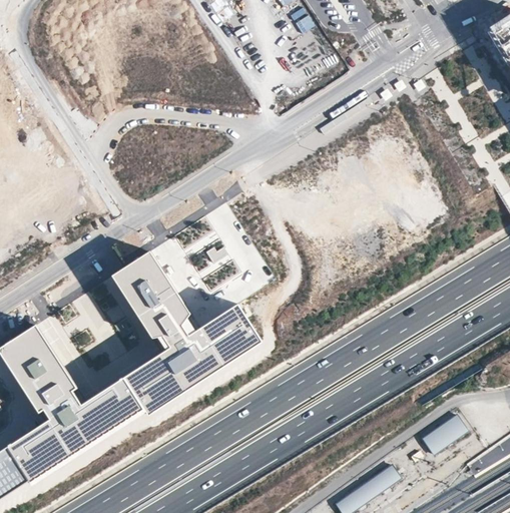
[(509,18),(487,31),(509,68),(509,18)]
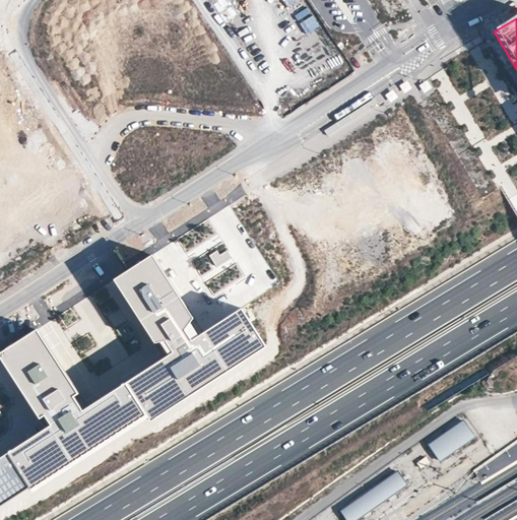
[(389,101),(395,96),(391,89),(384,93),(389,101)]
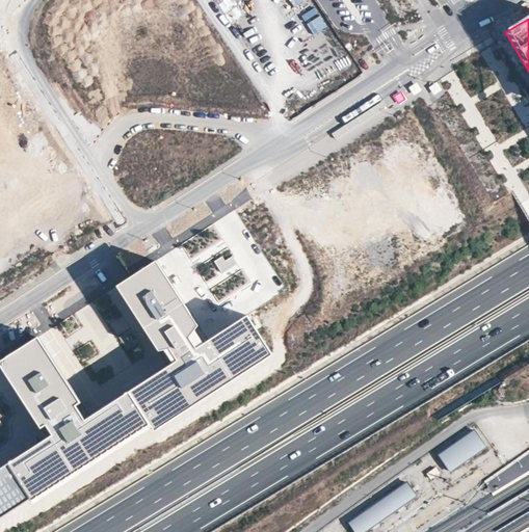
[(170,366),(126,390),(150,428),(270,353),(246,315),(201,344),(193,330),(197,325),(158,264),(155,260),(141,268),(123,282),(112,288),(155,350),(162,350),(170,366)]
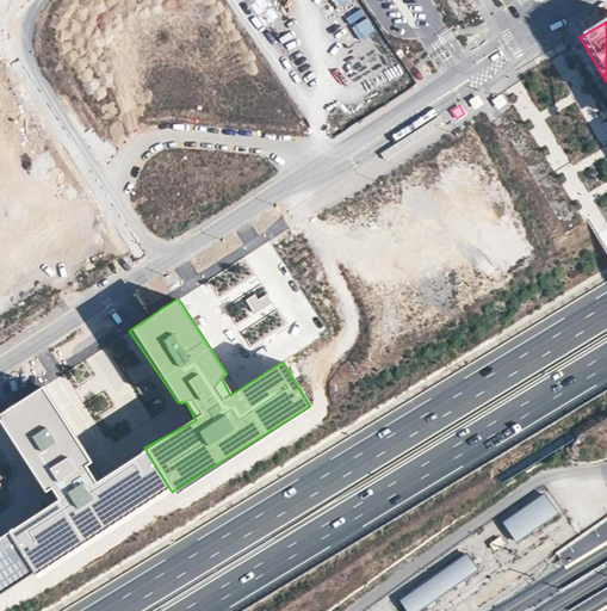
[(59,499),(5,534),(31,574),(35,578),(172,492),(144,448),(94,480),(85,466),(92,461),(44,387),(38,390),(0,415),(0,420),(45,492),(51,488),(59,499)]
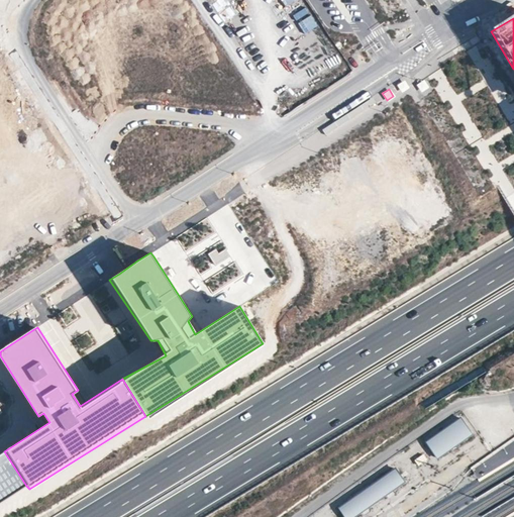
[(456,418),(423,441),(434,457),(468,434),(456,418)]
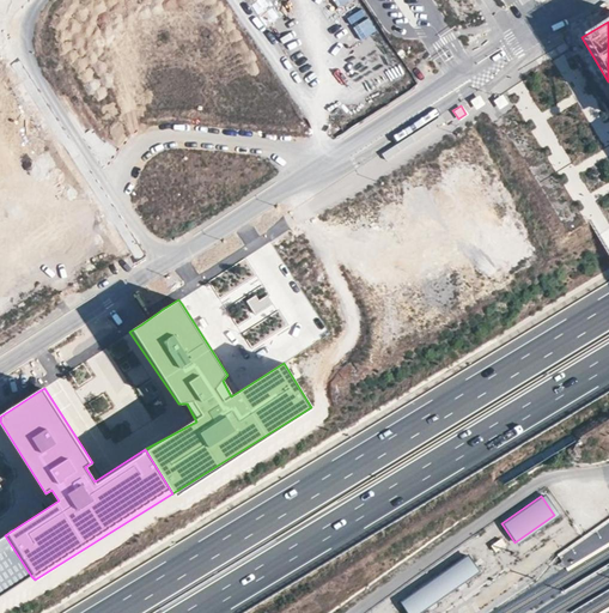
[(0,595),(31,576),(5,535),(0,538),(0,595)]
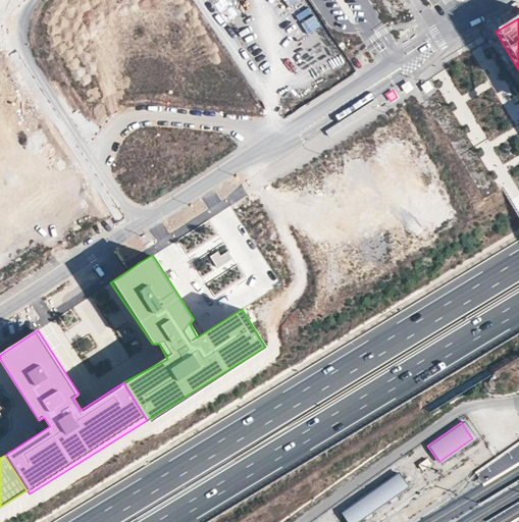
[(424,459),(416,464),(420,470),(428,465),(424,459)]
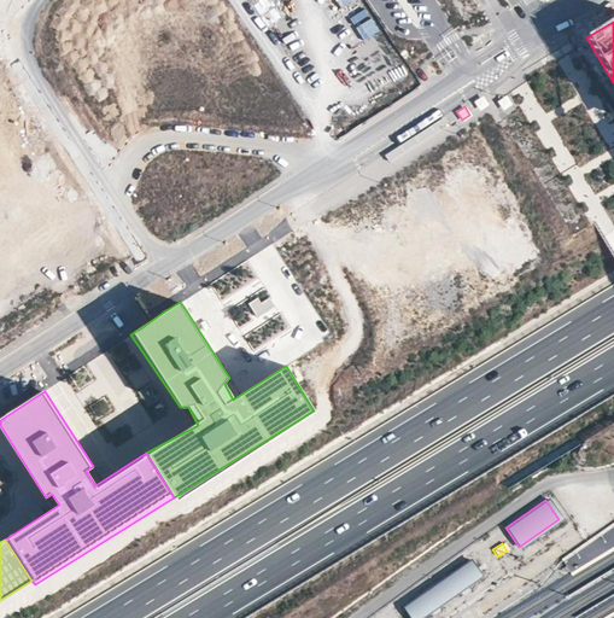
[(469,559),(401,607),(408,617),(422,617),(481,577),(469,559)]
